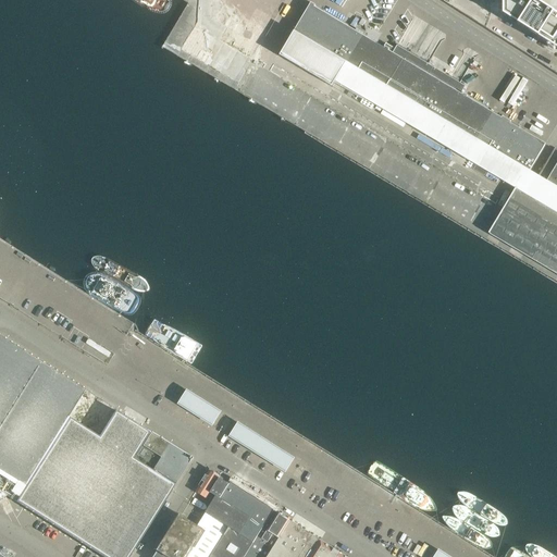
[(181,50),(239,82),(252,57),(221,40),(224,34),(231,37),(234,32),(242,35),(247,25),(230,16),(234,9),(219,1),(218,0),(196,0),(195,3),(188,3),(183,13),(183,23),(188,25),(194,26),(188,34),(186,34),(173,27),(163,46),(178,54),(181,50)]
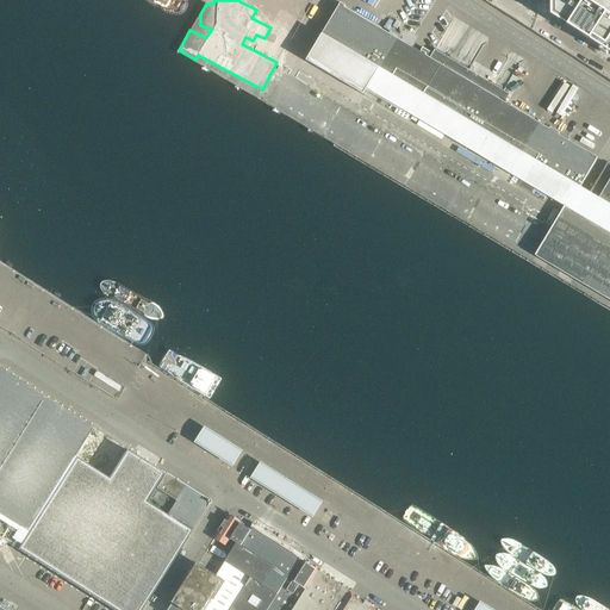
[(552,0),(552,17),(609,54),(609,16),(584,0),(552,0)]
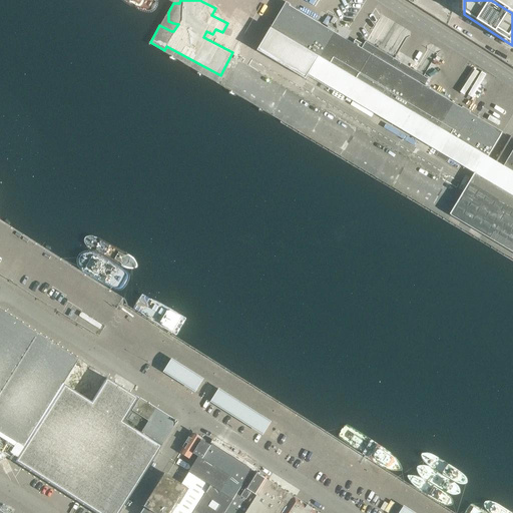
[(334,32),(320,24),(286,4),(271,28),(272,29),(319,57),(320,57),(334,32)]
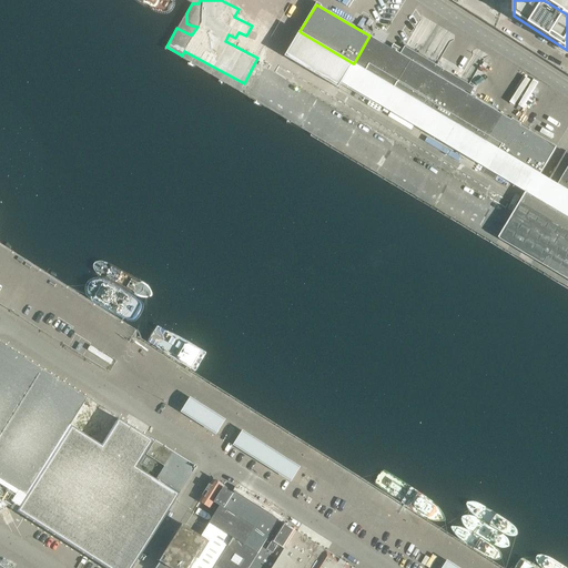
[(300,31),(285,57),(337,89),(342,82),(353,63),(301,32),(300,31)]
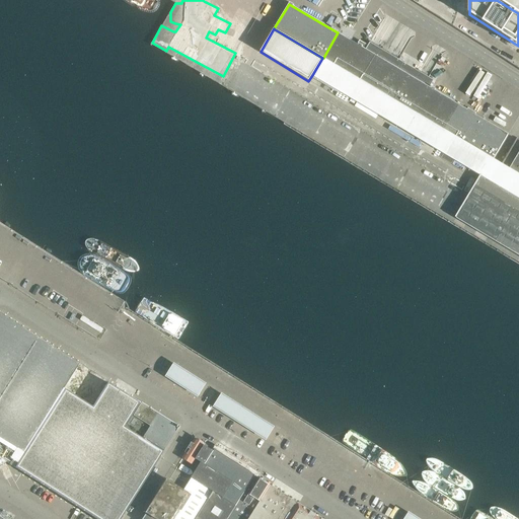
[(366,50),(338,32),(323,58),(444,130),(459,104),(429,87),(433,80),(370,43),(366,50)]
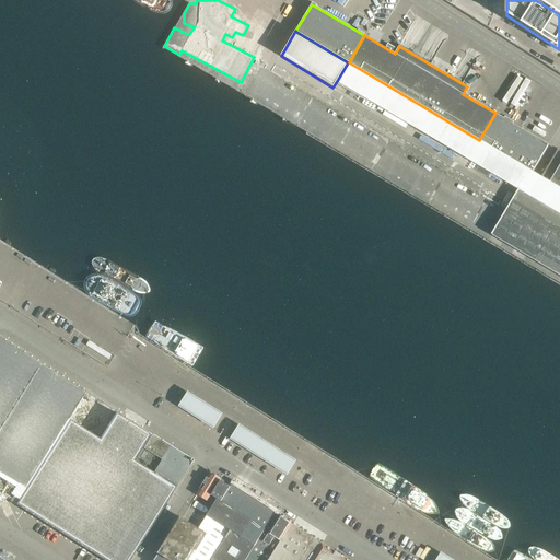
[(348,62),(337,81),(520,190),(559,213),(559,202),(557,201),(559,195),(559,187),(549,182),(541,177),(534,173),(533,172),(492,148),(479,140),(349,62),(348,62)]
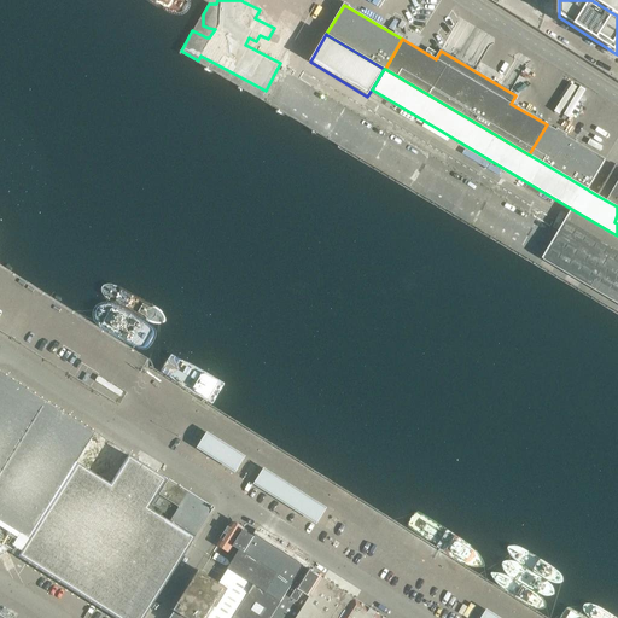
[(560,133),(554,129),(547,124),(529,155),(543,163),(560,133)]
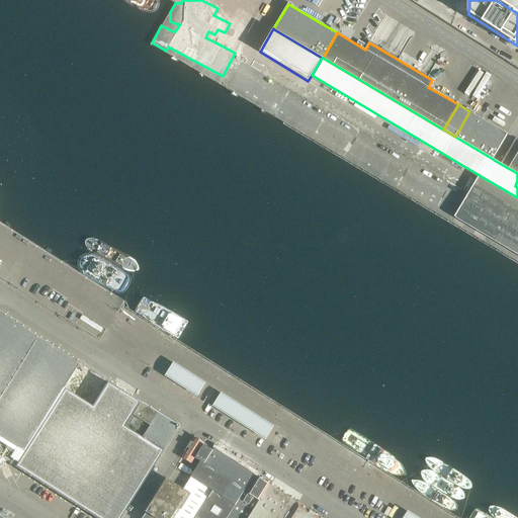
[(507,134),(469,111),(455,137),(493,159),(507,134)]
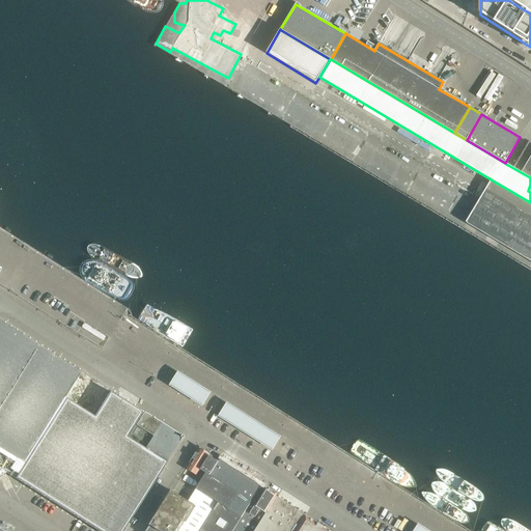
[(530,156),(521,172),(530,177),(530,156)]
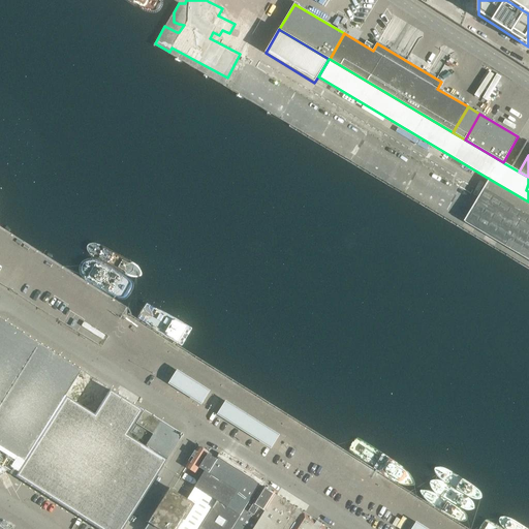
[(528,201),(491,180),(466,222),(528,259),(528,201)]
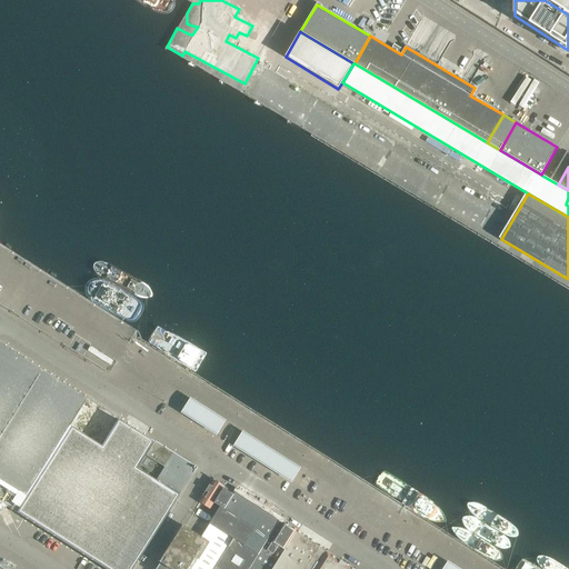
[(0,343),(0,501),(5,506),(15,511),(69,425),(80,431),(97,406),(86,398),(50,376),(47,373),(35,367),(18,356),(7,349),(0,343)]
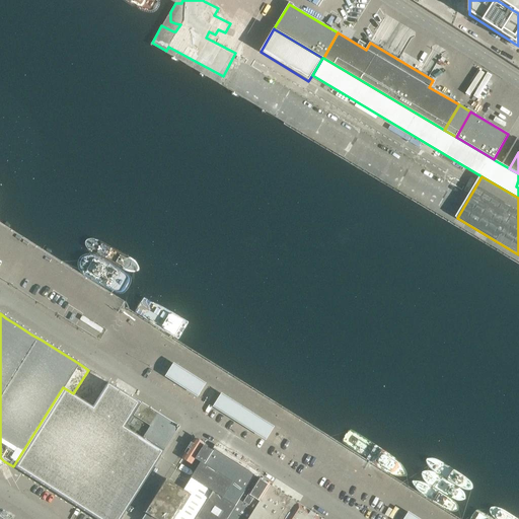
[(183,370),(174,364),(166,376),(176,382),(183,370)]
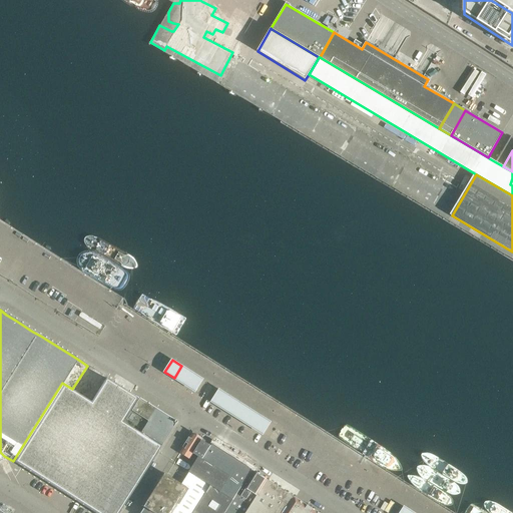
[(87,366),(72,389),(91,400),(105,378),(104,377),(94,370),(87,366)]
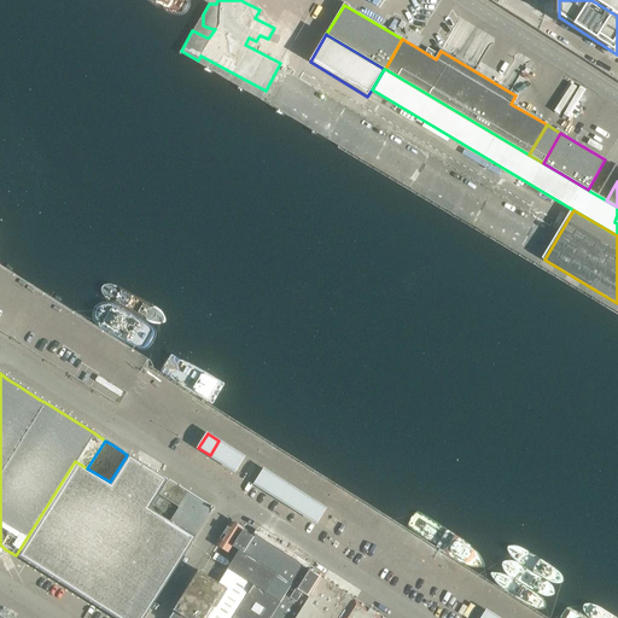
[(219,441),(210,455),(222,464),(232,449),(219,441)]
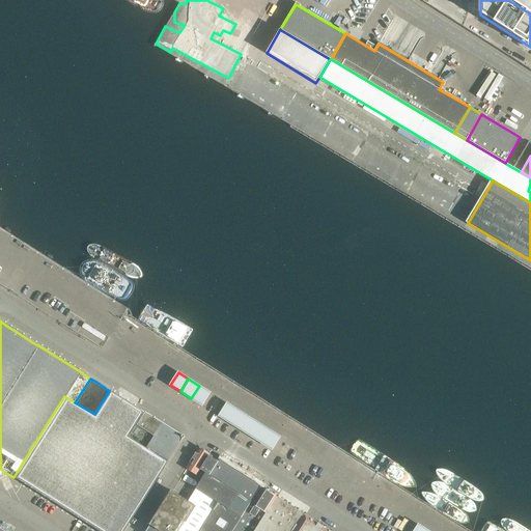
[(199,386),(191,398),(202,404),(210,393),(199,386)]
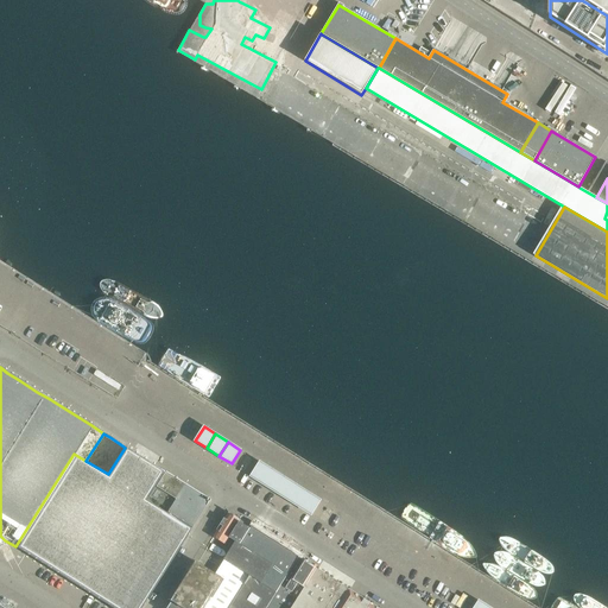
[(74,454),(16,546),(54,570),(65,578),(81,588),(112,607),(139,607),(190,529),(145,500),(163,472),(154,467),(133,454),(125,448),(108,474),(86,461),(74,454)]
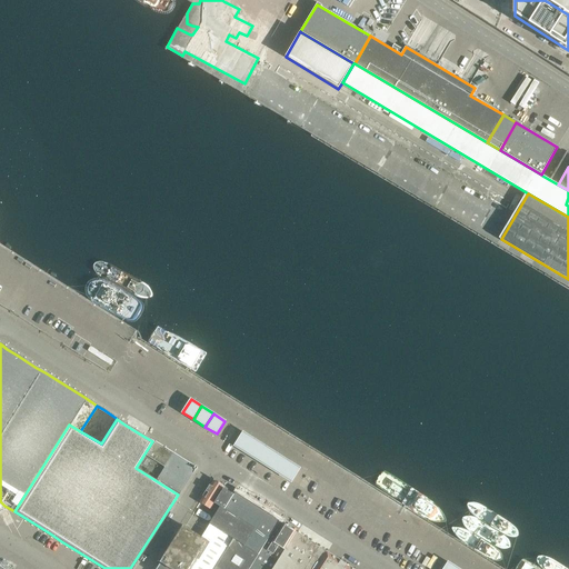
[(252,438),(243,432),(236,446),(245,451),(252,438)]
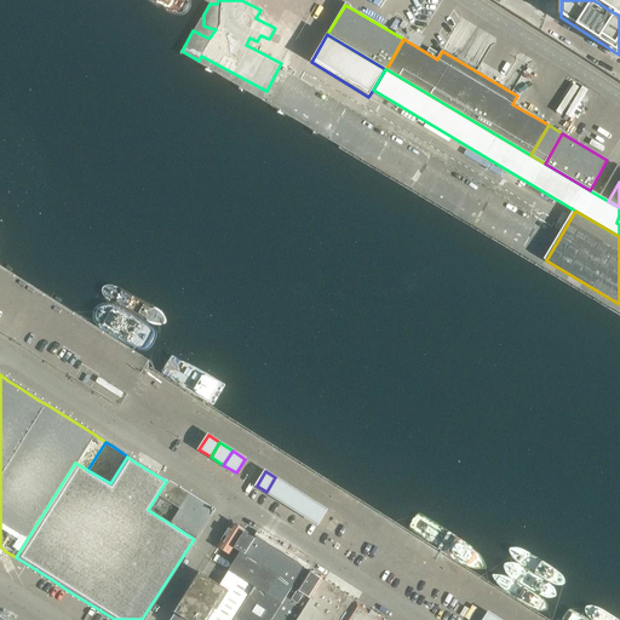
[(275,477),(267,492),(280,500),(288,486),(275,477)]
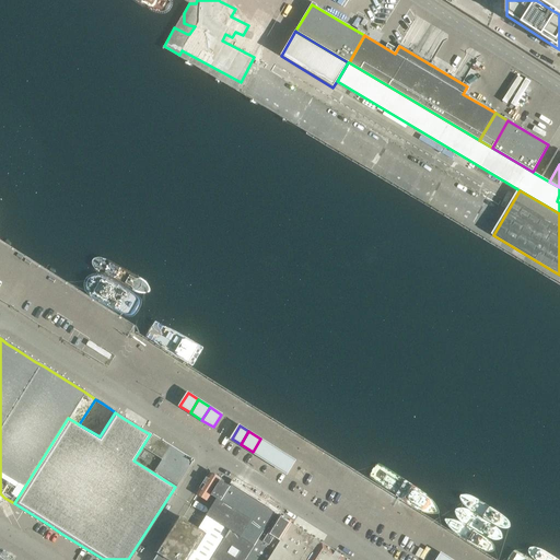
[(176,486),(191,462),(191,461),(151,434),(135,461),(141,465),(143,462),(154,469),(153,471),(176,486)]
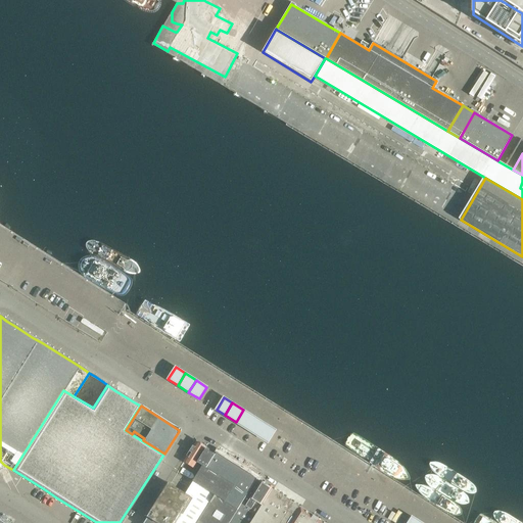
[(243,410),(236,422),(246,429),(254,417),(243,410)]
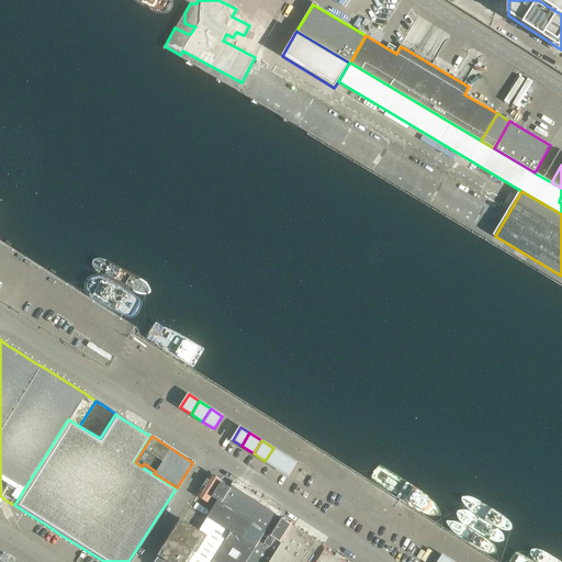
[(273,448),(265,461),(277,469),(284,456),(273,448)]
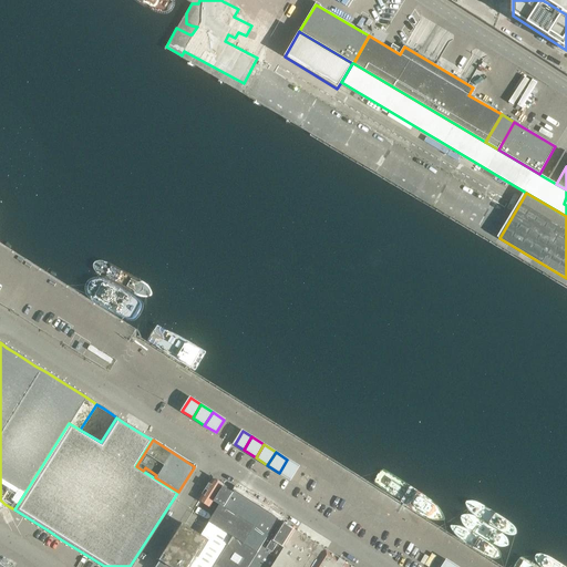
[(287,460),(279,473),(290,480),(298,466),(287,460)]
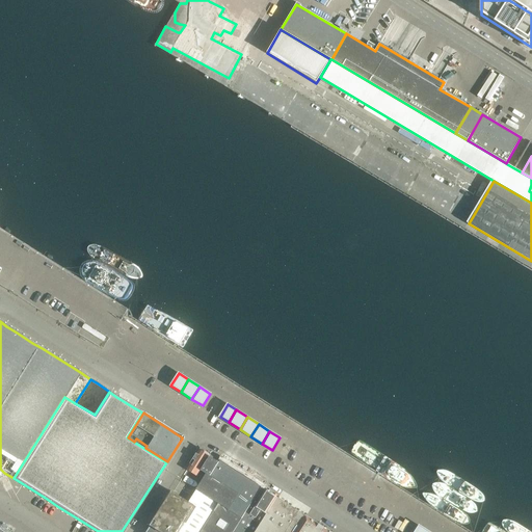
[(210,455),(200,448),(186,470),(196,476),(200,471),(210,455)]
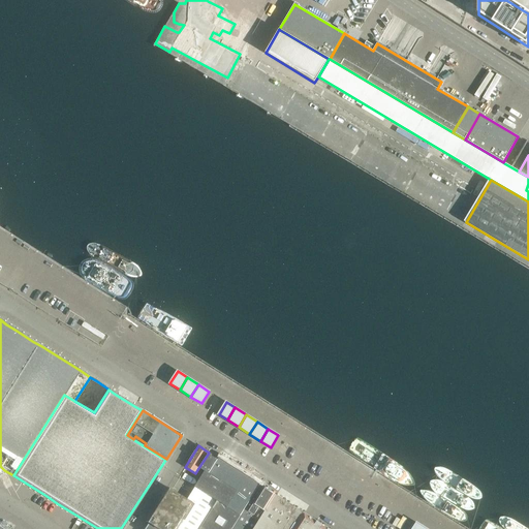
[(218,459),(209,453),(198,468),(205,471),(209,474),(218,459)]
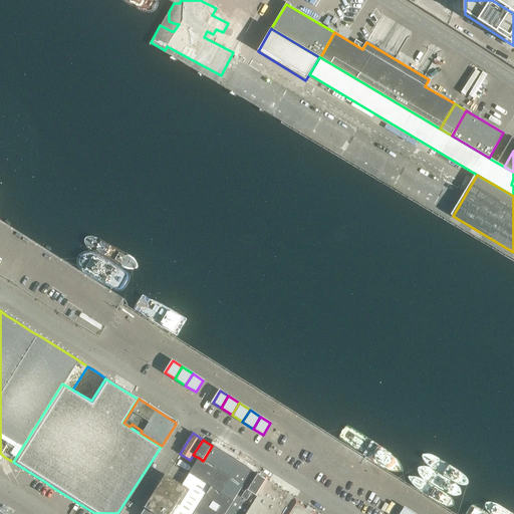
[(252,471),(212,446),(203,461),(199,458),(190,473),(233,501),(239,491),(249,476),(252,471)]
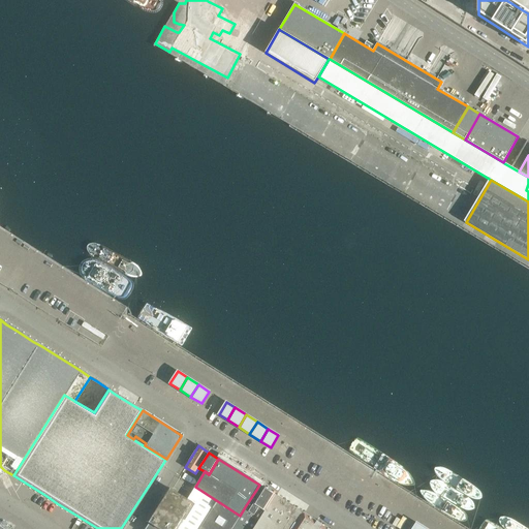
[(186,475),(185,480),(194,485),(195,479),(186,475)]
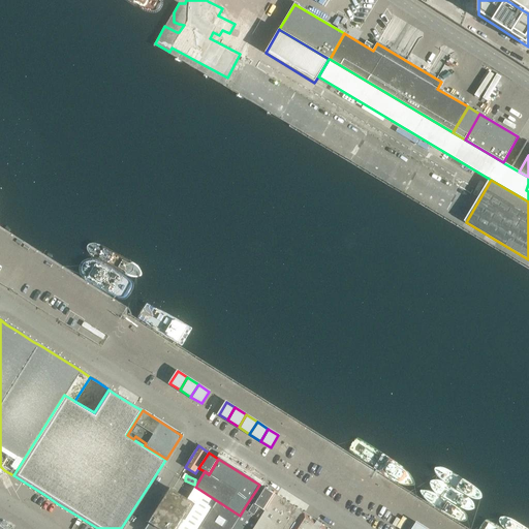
[(194,503),(179,528),(230,528),(240,516),(195,487),(190,494),(187,499),(194,503)]
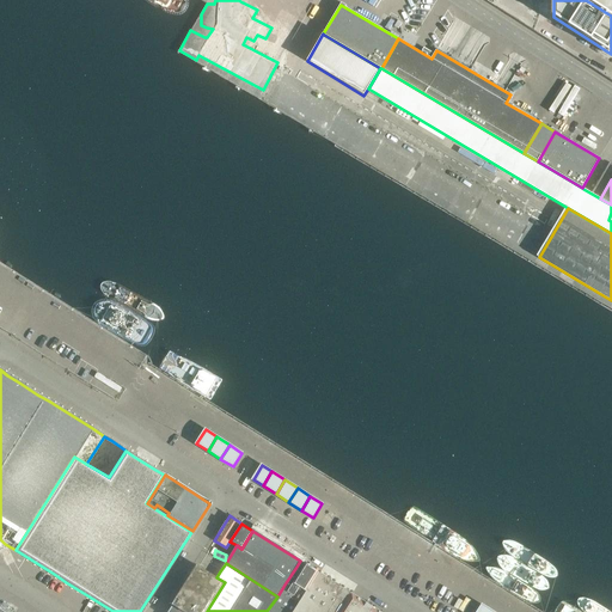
[(285,585),(277,597),(267,611),(293,611),(318,573),(305,564),(301,569),(297,567),(285,585)]
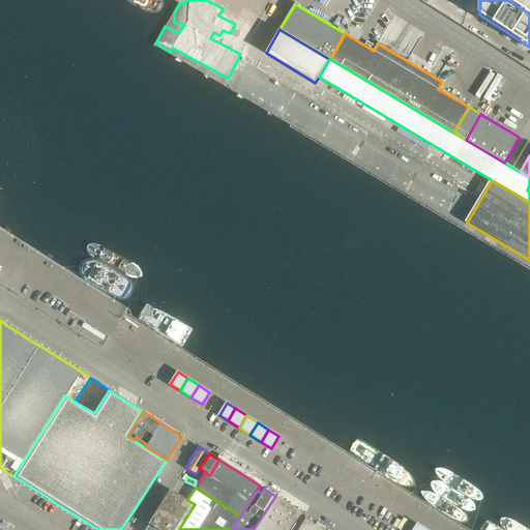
[(150,524),(146,529),(179,529),(195,504),(187,500),(172,490),(150,524)]
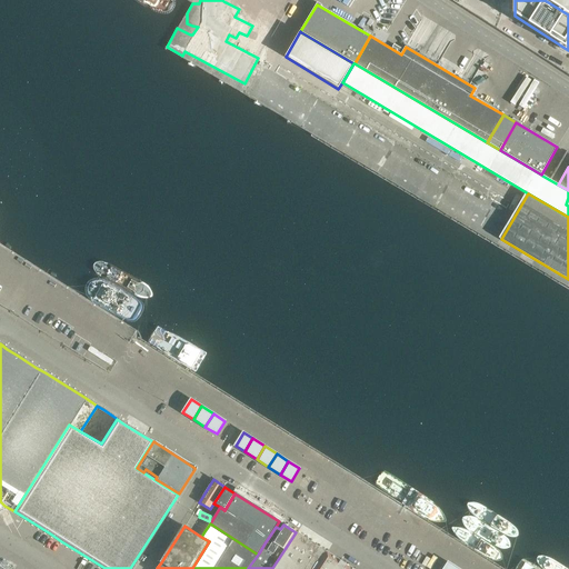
[(353,568),(296,532),(272,568),(353,568)]
